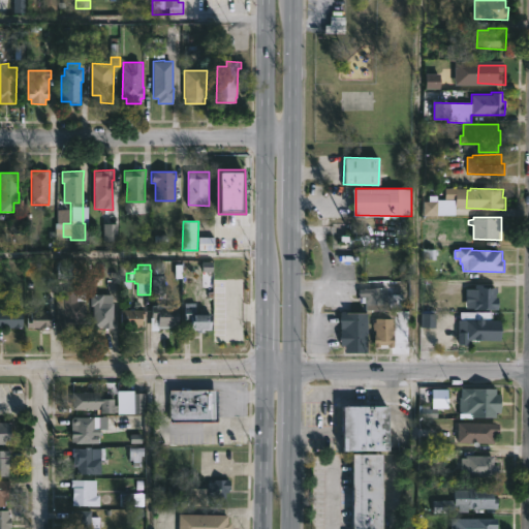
[(408,280),(409,302),(402,302),(403,307),(368,309),(367,303),(362,303),(362,297),(360,297),(360,288),(387,287),(387,294),(391,294),(390,281),(408,280)]
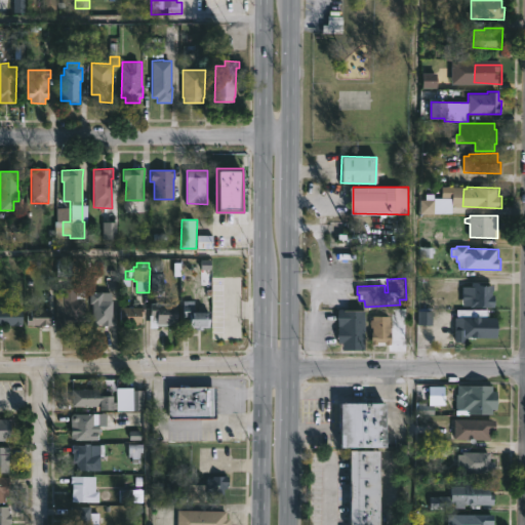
[(241,332),(241,279),(216,279),(216,332),(241,332)]
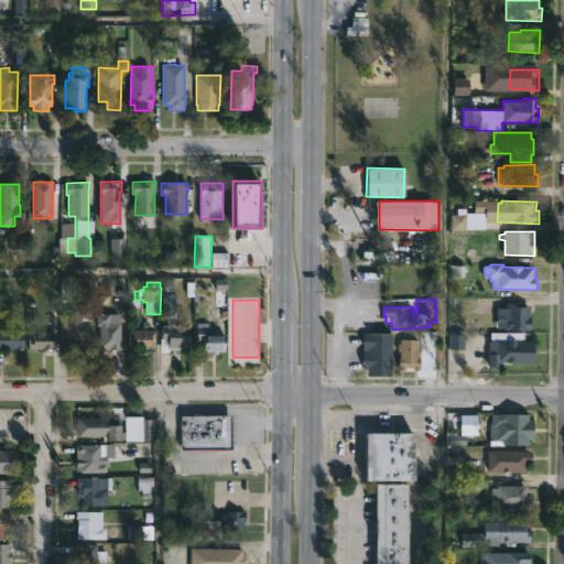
[(518,303),(518,306),(531,306),(529,317),(532,317),(532,331),(505,329),(505,317),(508,317),(507,303),(518,303)]
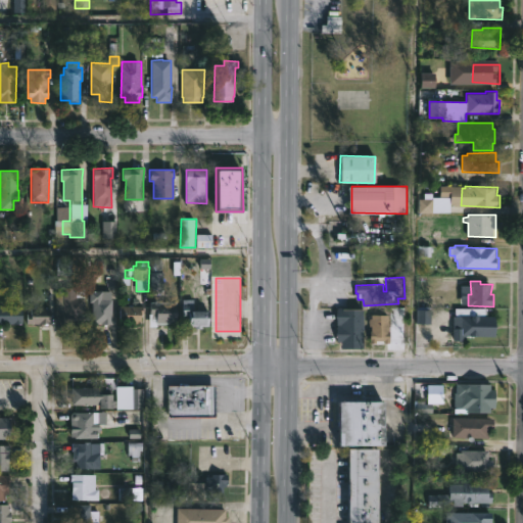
[(85,288),(84,305),(86,305),(86,325),(62,325),(63,323),(55,323),(56,289),(85,288)]
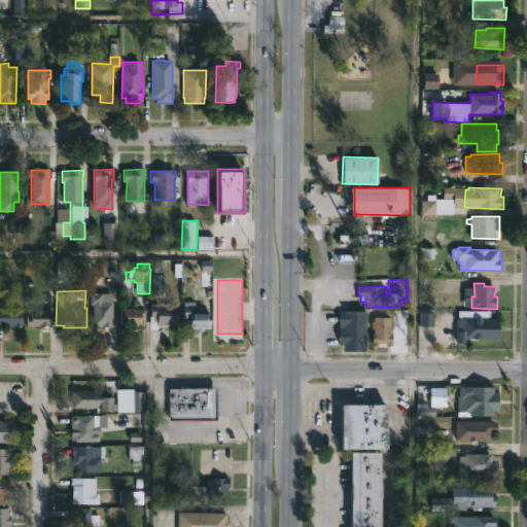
[(113,301),(112,327),(93,325),(93,305),(90,305),(90,293),(112,293),(113,301)]
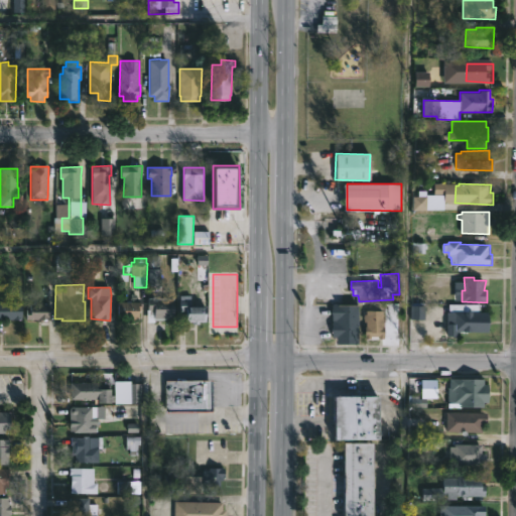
[(191,295),(191,306),(207,306),(207,321),(200,321),(200,325),(198,324),(198,321),(187,321),(187,311),(180,311),(181,295),(191,295)]
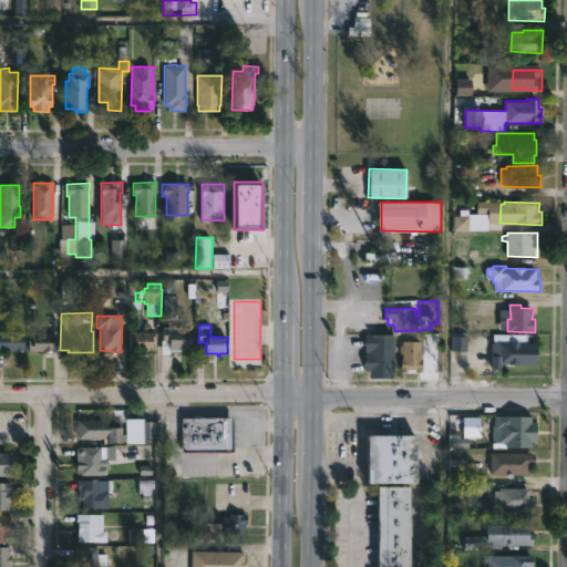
[(191,327),(189,350),(169,351),(169,353),(161,353),(163,327),(191,327)]
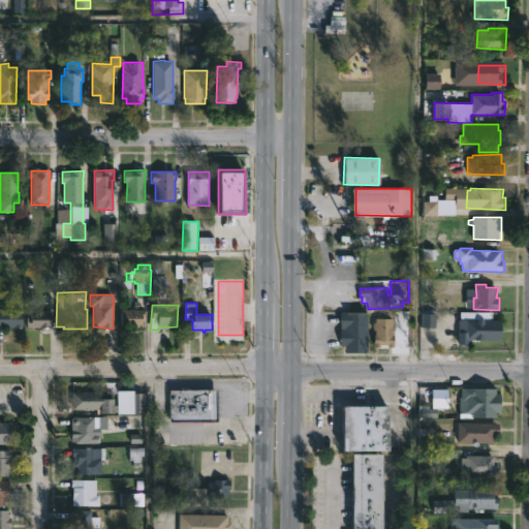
[(0,328),(0,309),(24,310),(23,328),(0,328)]
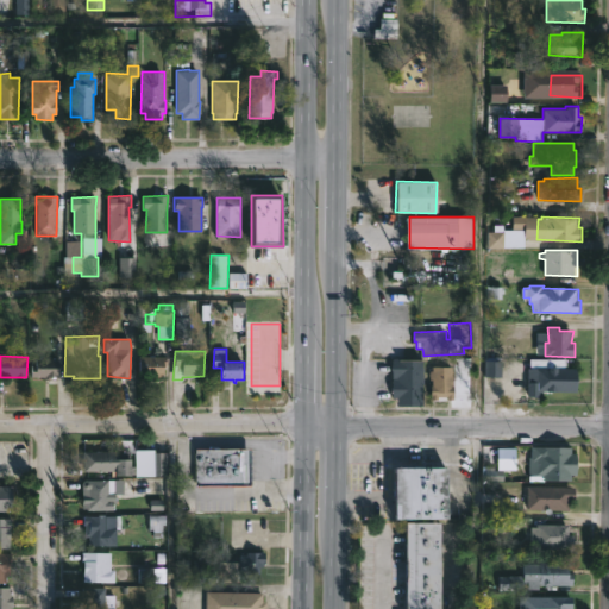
[(165,366),(165,376),(155,376),(155,380),(148,380),(149,376),(138,376),(139,356),(167,357),(167,366),(165,366)]
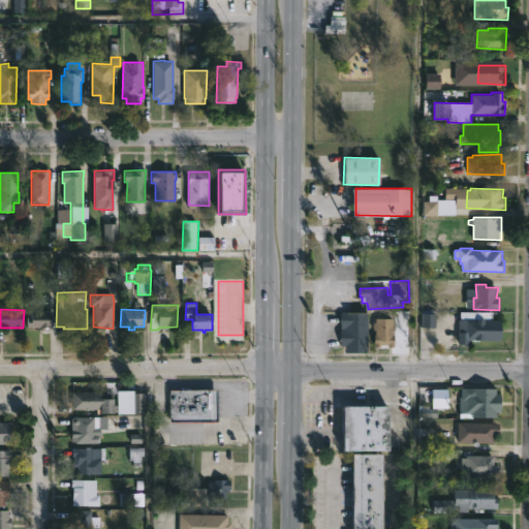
[(346,311),(345,312),(368,313),(368,347),(341,346),(342,311),(346,311)]
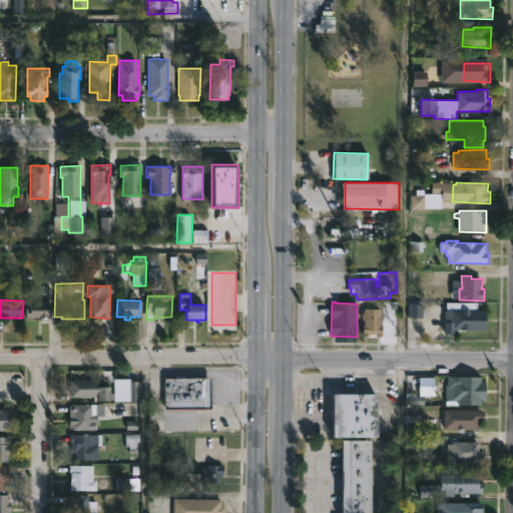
[(477,303),(477,310),(486,310),(486,330),(456,330),(456,336),(444,335),(444,310),(447,310),(447,302),(477,303)]
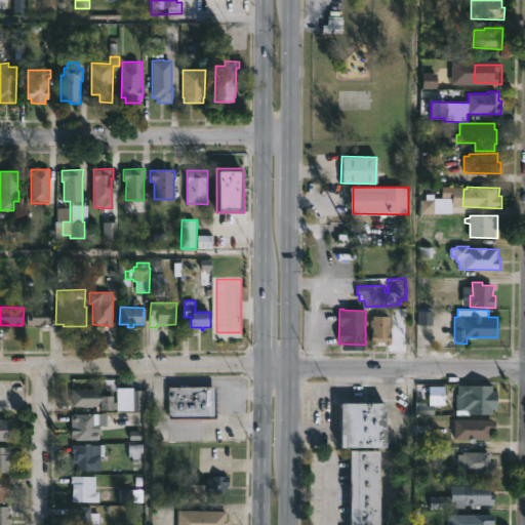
[(49,310),(49,325),(26,325),(27,315),(30,315),(30,310),(49,310)]
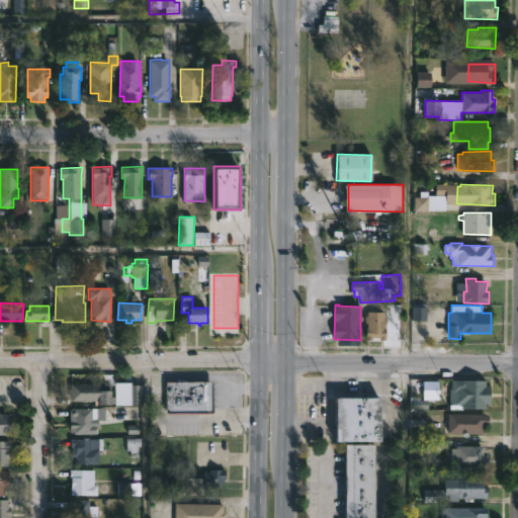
[(385,312),(387,340),(380,340),(380,338),(367,340),(366,328),(368,328),(368,324),(366,324),(366,316),(368,315),(368,312),(385,312)]
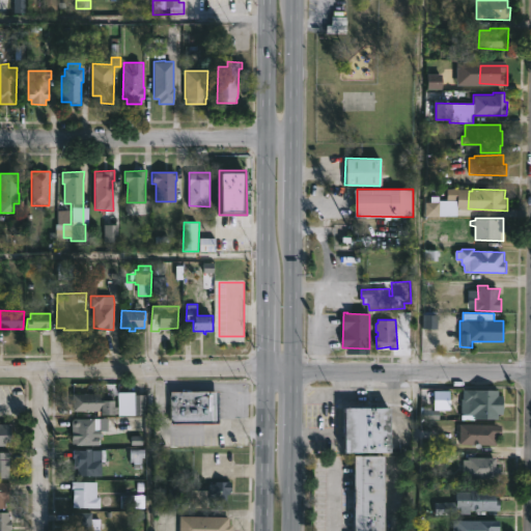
[(500,390),(500,395),(505,395),(504,414),(499,414),(499,419),(474,419),(474,416),(463,416),(463,407),(466,407),(466,389),(500,390)]
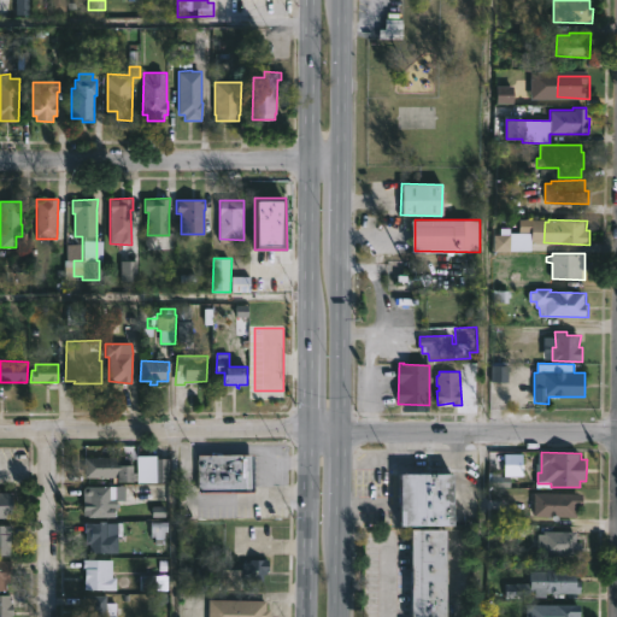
[(170,457),(169,482),(119,481),(119,476),(83,476),(84,456),(134,456),(133,471),(137,471),(137,454),(157,453),(157,457),(170,457)]
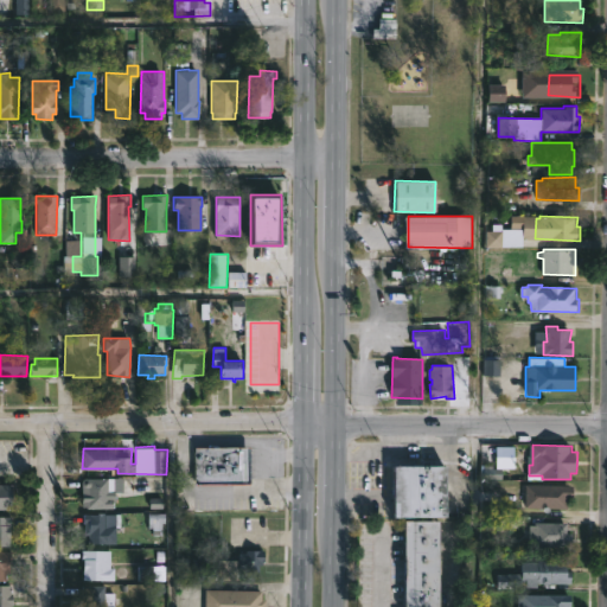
[(254,446),(254,486),(197,485),(197,447),(254,446)]
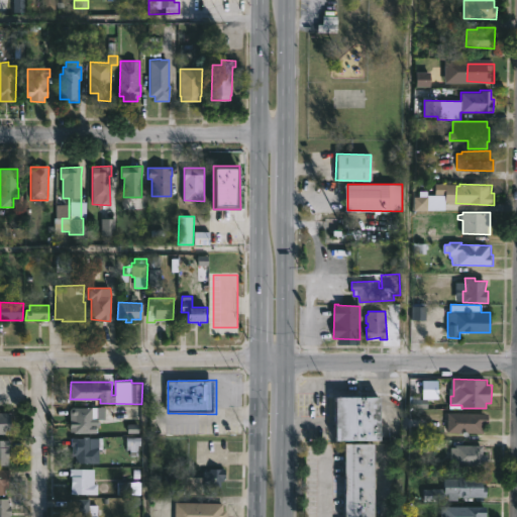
[(384,440),(338,440),(338,398),(384,397),(384,440)]
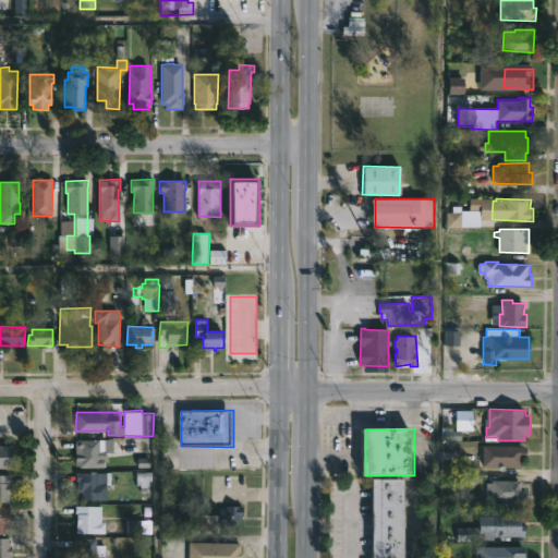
[(99,440),(99,459),(105,459),(105,468),(81,468),(81,463),(76,463),(76,452),(81,452),(80,439),(99,440)]
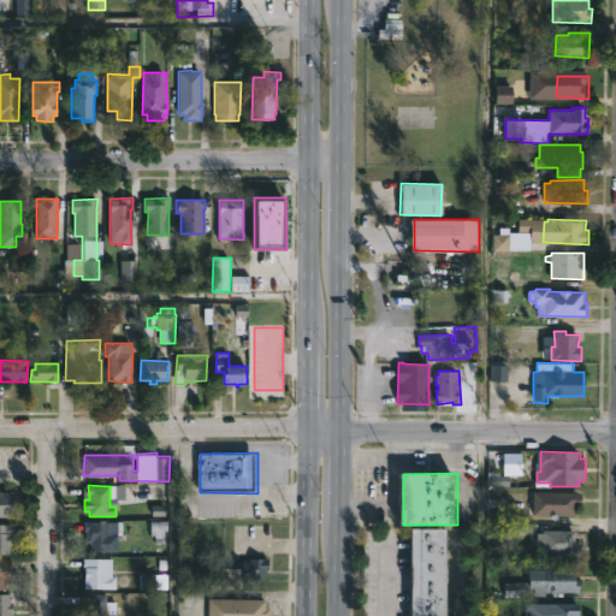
[(0,489),(13,489),(12,515),(0,514),(0,489)]
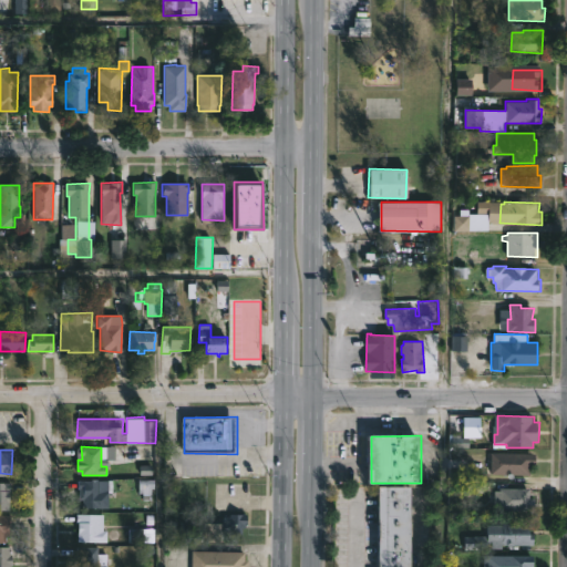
[(537,461),(536,464),(532,464),(532,476),(491,475),(492,452),(537,454),(537,461)]
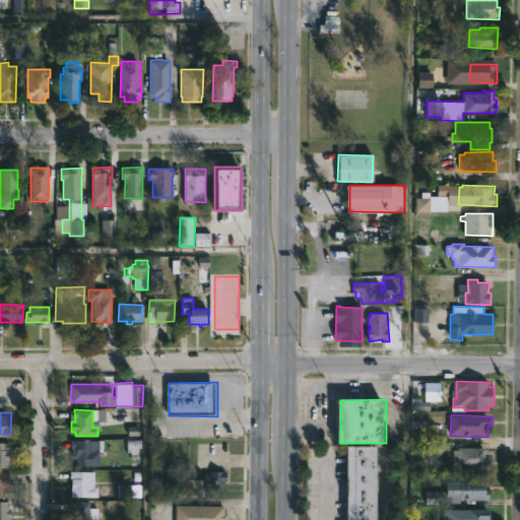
[(89,438),(89,440),(103,440),(103,451),(100,451),(100,466),(75,466),(75,457),(72,457),(71,440),(89,438)]
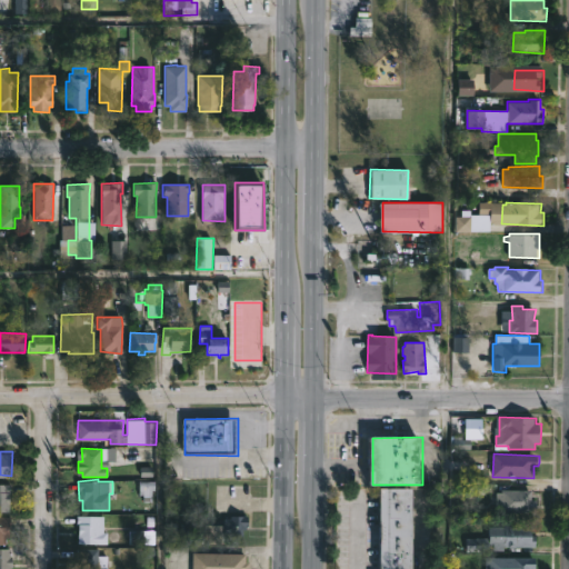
[(10,488),(10,512),(0,511),(0,482),(10,483),(10,488)]
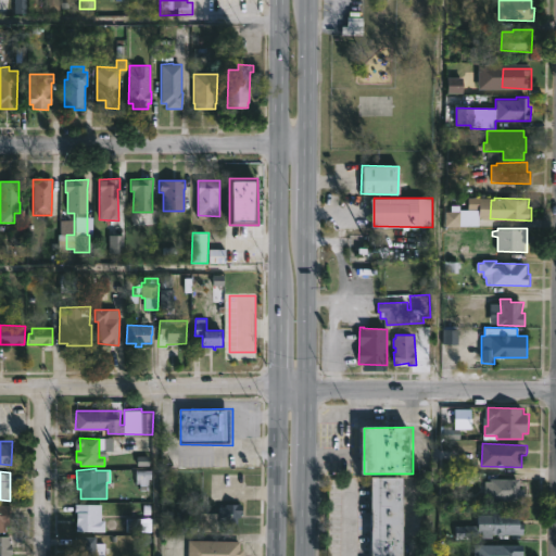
[(374,555),(375,477),(405,477),(404,555),(374,555)]
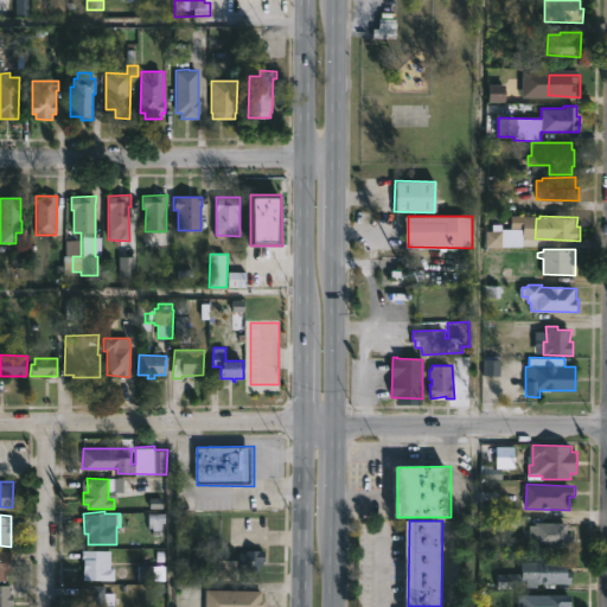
[(569,523),(568,534),(574,534),(574,547),(536,547),(536,543),(529,543),(529,525),(536,525),(536,523),(569,523)]
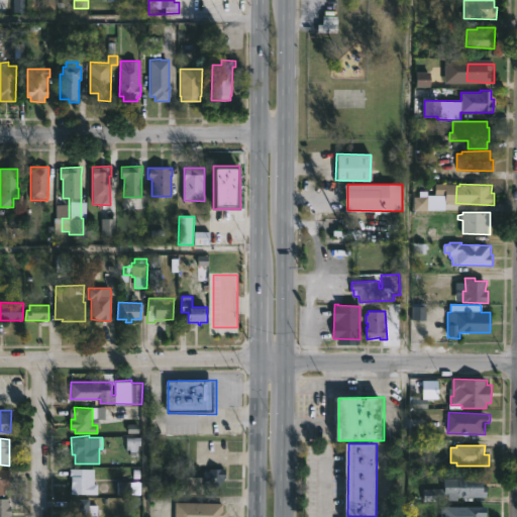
[(224,469),(224,481),(221,481),(221,488),(211,488),(207,487),(207,485),(202,485),(202,494),(186,494),(186,477),(204,477),(205,471),(210,471),(210,468),(224,469)]
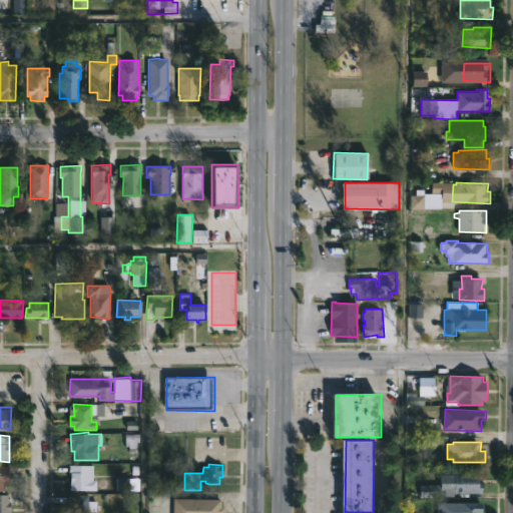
[(94,466),(93,481),(97,481),(97,491),(71,490),(71,473),(69,473),(69,465),(94,466)]
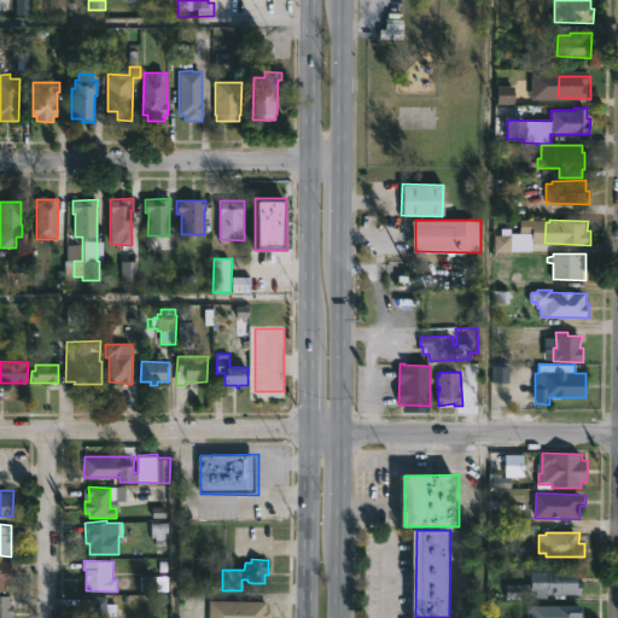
[(0,561),(11,561),(11,583),(6,583),(6,593),(0,592),(0,561)]
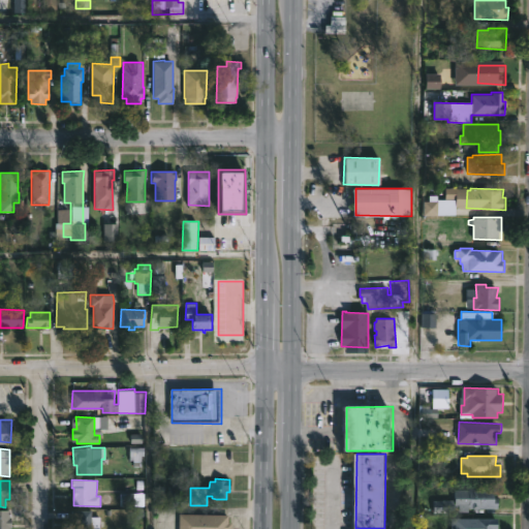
[(499,497),(499,508),(479,508),(479,511),(474,511),(474,508),(468,508),(468,512),(459,512),(459,506),(455,506),(455,490),(495,489),(495,497),(499,497)]
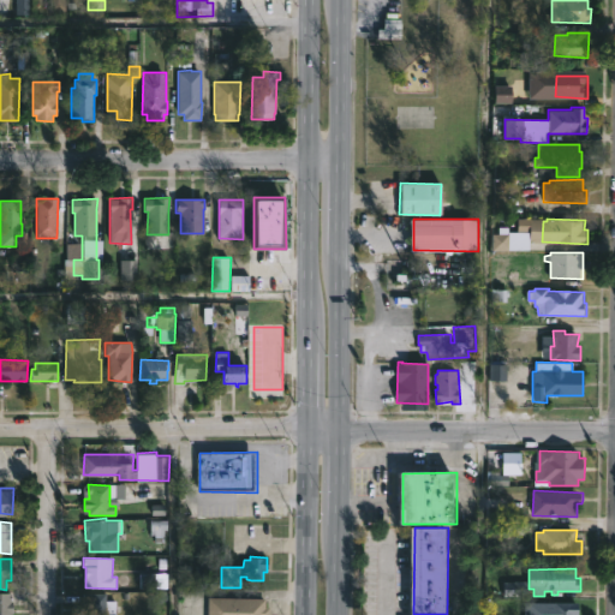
[(12,609),(12,613),(10,613),(10,614),(0,614),(0,591),(10,592),(10,601),(12,601),(12,609)]
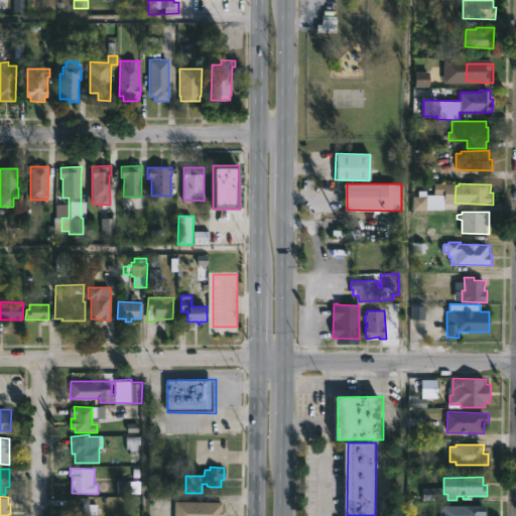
[(89,499),(89,504),(98,504),(98,515),(75,515),(75,507),(70,507),(70,498),(89,499)]
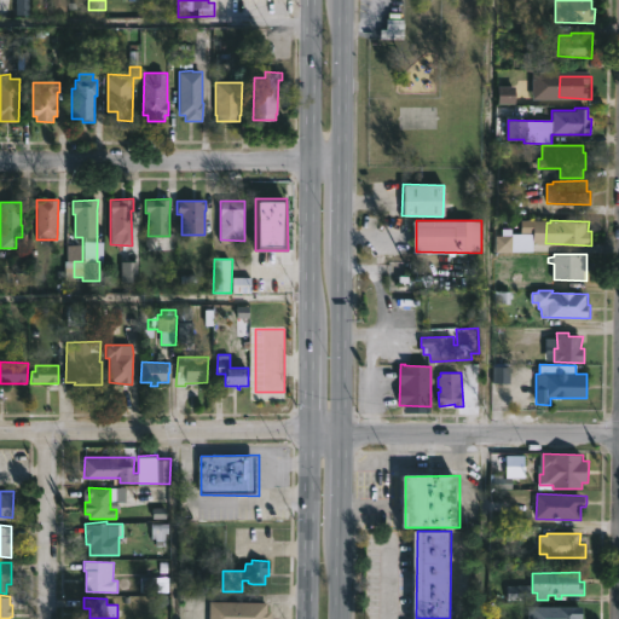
[(271,612),(271,618),(209,618),(210,601),(267,602),(267,612),(271,612)]
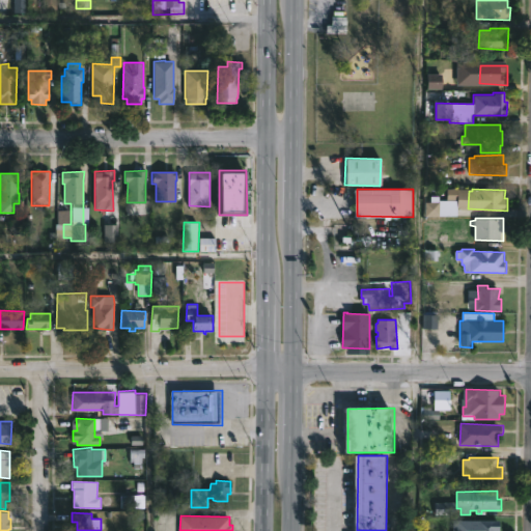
[(502,521),(500,530),(470,530),(471,524),(475,524),(475,520),(502,521)]
